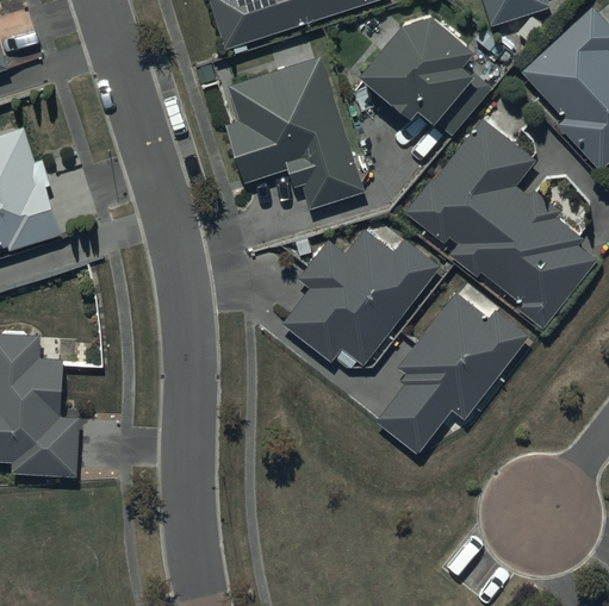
[(207,0),(223,50),(232,48),(234,54),(246,50),(244,44),(378,0),(207,0)]
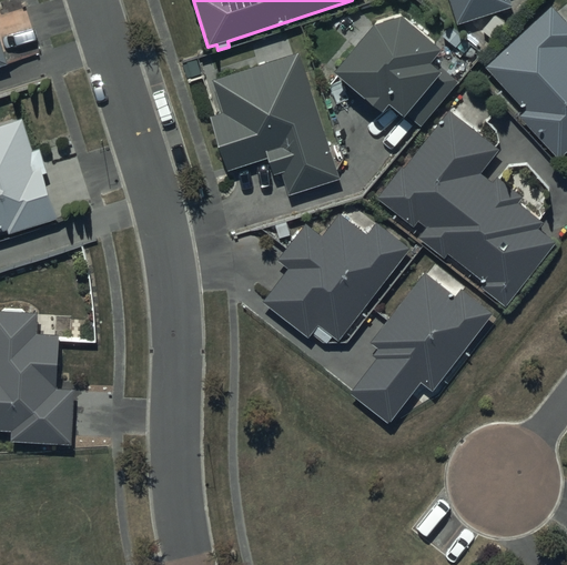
[(447,0),(455,24),(510,8),(507,0),(447,0)]
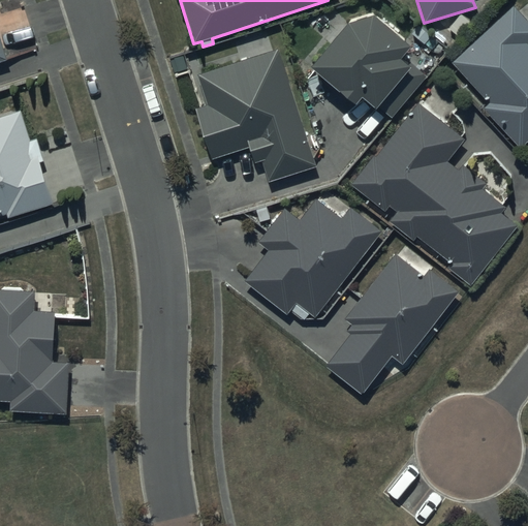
[(527,21),(515,6),(452,63),(487,103),(483,107),(520,149),(527,141),(527,44),(526,43),(527,41),(527,21)]
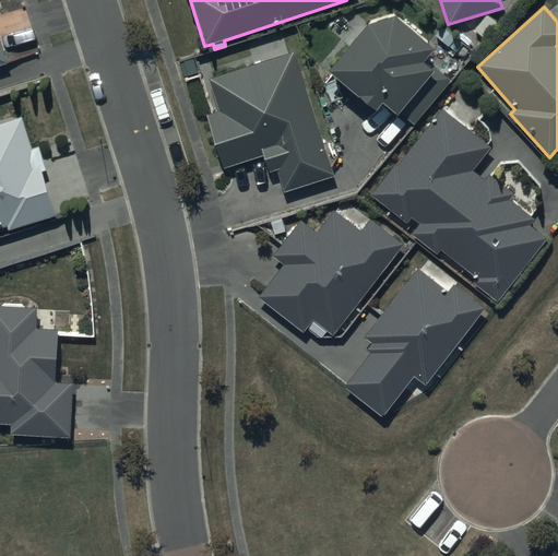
[(368,20),(328,68),(376,108),(381,101),(396,114),(399,111),(414,125),(450,82),(422,59),(434,45),(395,13),(368,20)]
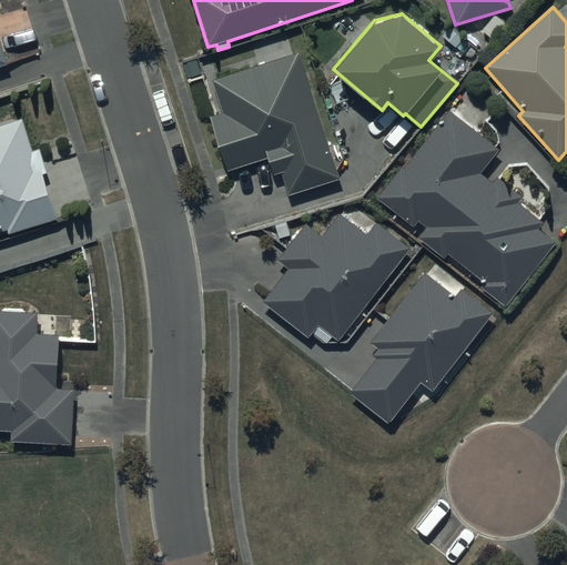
[(299,53),(212,81),(223,113),(210,118),(228,171),(267,159),(272,174),(281,172),(289,197),(338,180),(299,53)]
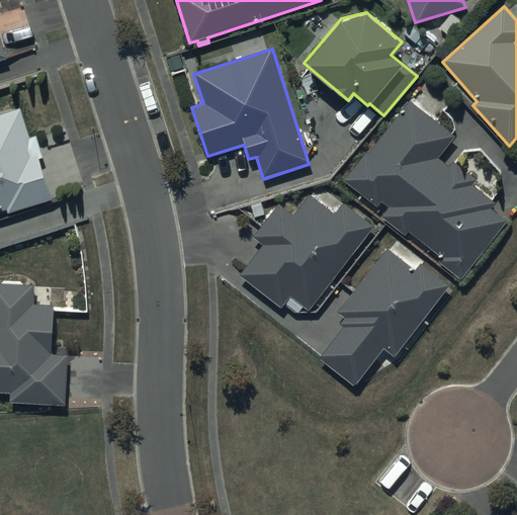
[(409,101),(343,182),(376,207),(381,201),(388,206),(379,217),(404,236),(407,232),(439,257),(436,260),(460,279),(505,224),(489,210),(494,204),(471,186),(476,182),(452,164),(449,168),(436,159),(453,138),(409,101)]
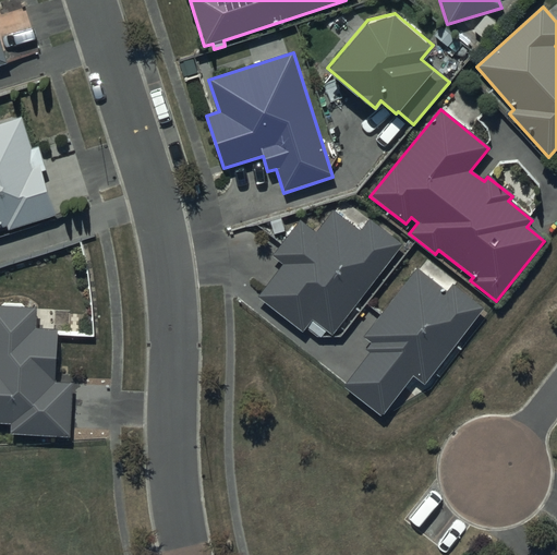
[(0,228),(5,226),(8,230),(56,215),(41,173),(47,171),(38,146),(31,148),(22,119),(0,125),(0,228)]
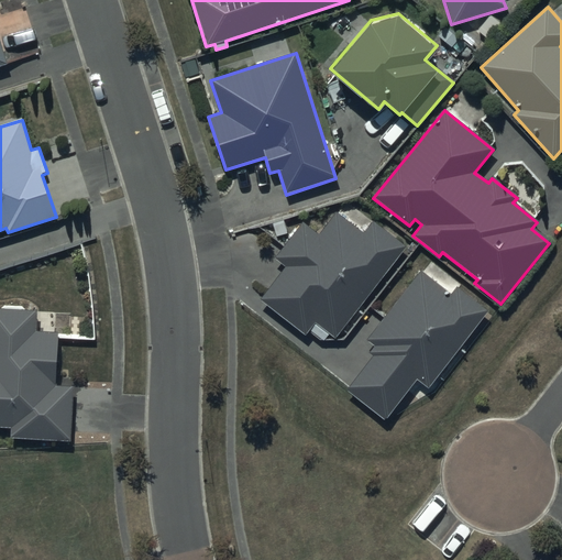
[(285,267),(257,299),(304,336),(307,331),(319,340),(342,341),(365,313),(357,306),(406,245),(373,220),(371,223),(346,205),(339,216),(335,213),(319,234),(304,222),(274,259),(285,267)]
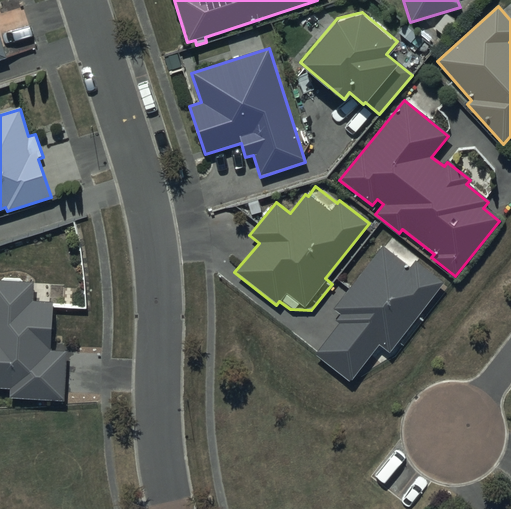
[(337,324),(314,354),(349,381),(377,344),(390,353),(443,284),(413,261),(409,266),(382,245),(332,310),(338,315),(333,321),(337,324)]
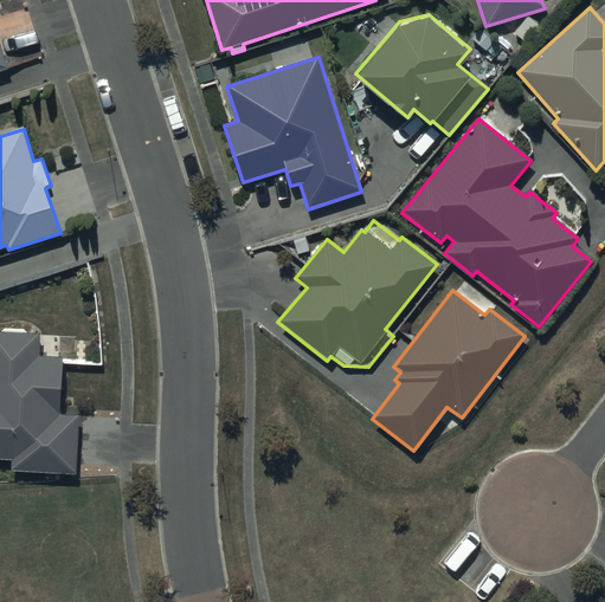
[(0,459),(11,460),(11,472),(76,476),(77,415),(58,414),(59,360),(38,360),(39,335),(0,334),(0,459)]
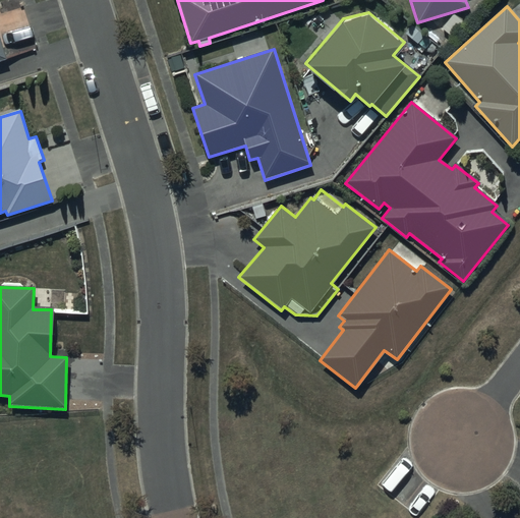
All buildings are outlined.
